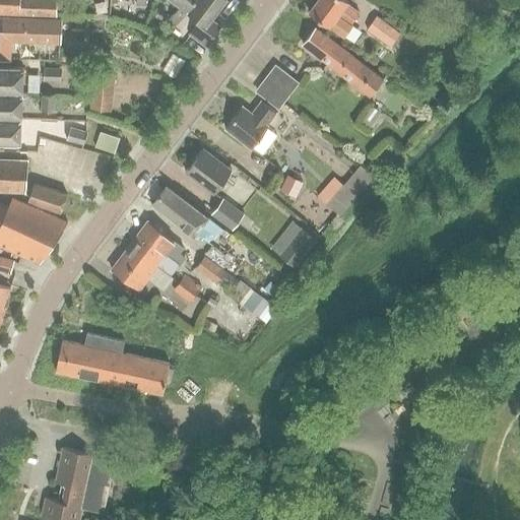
[(0,0),(0,13),(56,15),(56,0),(0,0)]
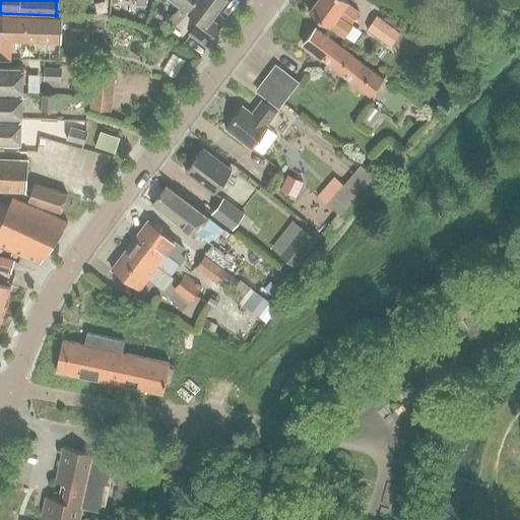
[(188,11),(195,0),(173,0),(181,5),(170,19),(177,25),(188,11)]
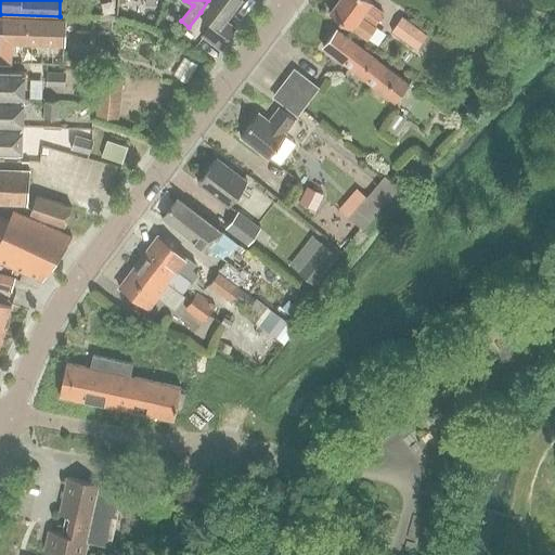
[(220,51),(235,30),(224,22),(241,0),(208,0),(201,12),(214,22),(202,37),(220,51)]
